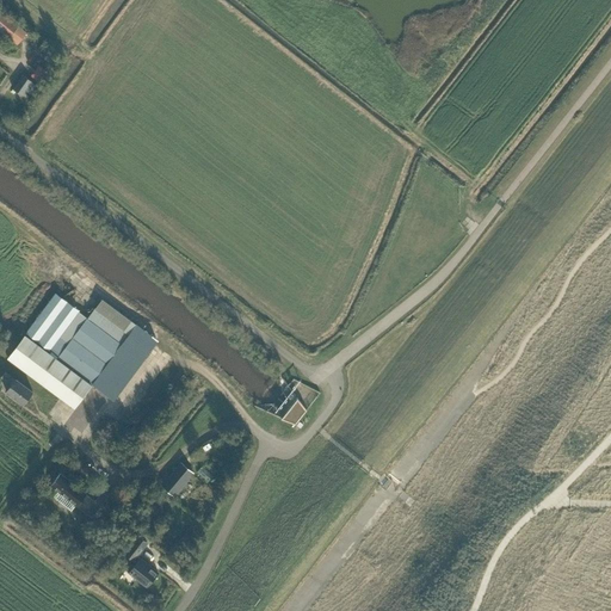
[(0,12),(0,30),(8,38),(18,28),(0,12)]
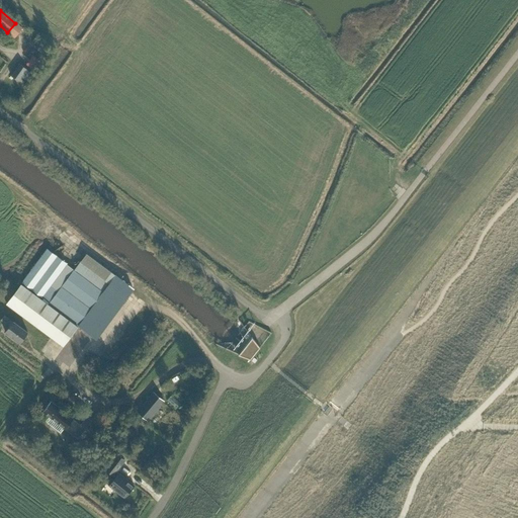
[(19,63),(11,76),(19,81),(27,69),(19,63)]
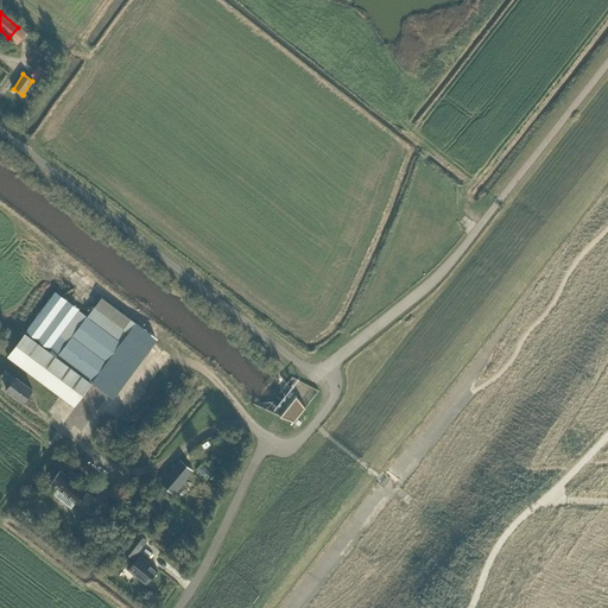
[(24,258),(29,255),(24,246),(19,248),(24,258)]
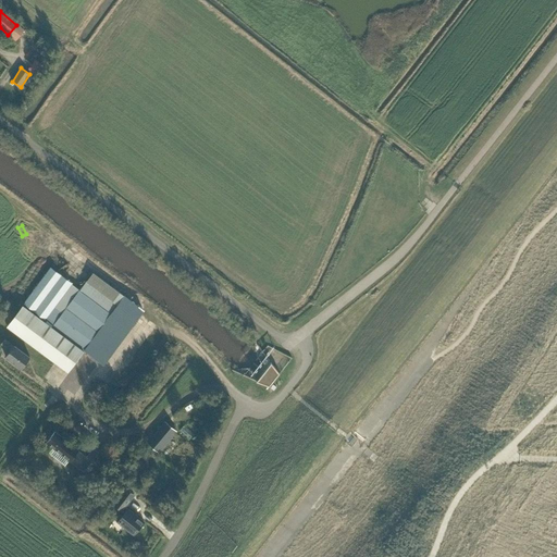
[(353,248),(360,250),(368,230),(360,227),(353,248)]
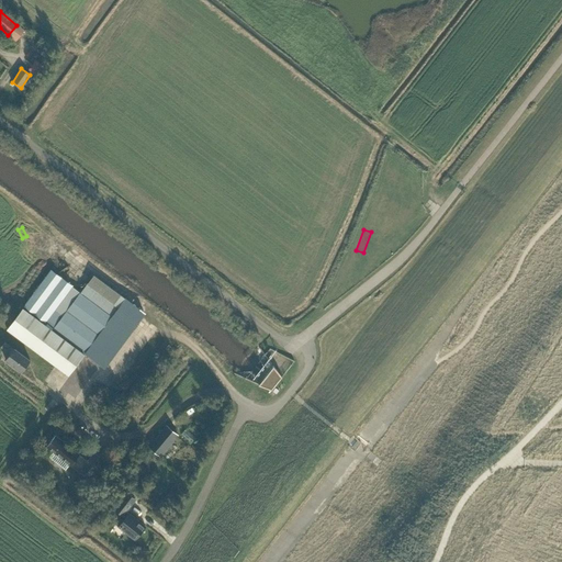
[(36,231),(32,236),(46,246),(51,239),(36,231)]
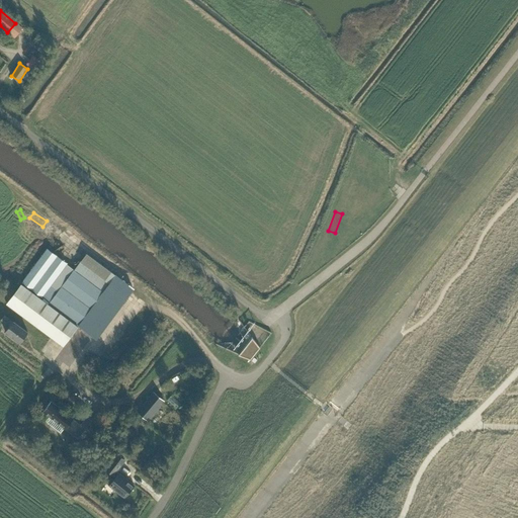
[(27,223),(24,228),(34,232),(36,228),(27,223)]
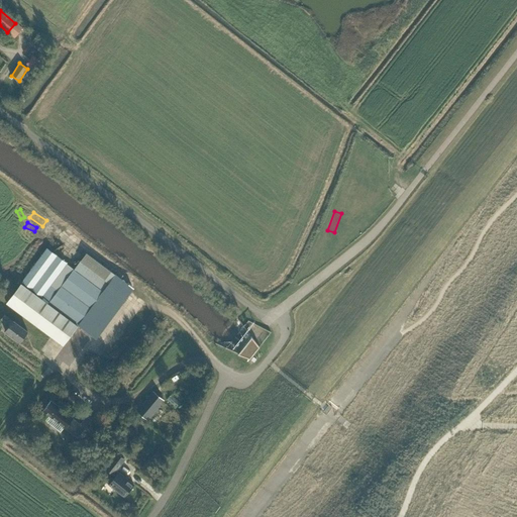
[(17,227),(15,232),(24,235),(26,231),(17,227)]
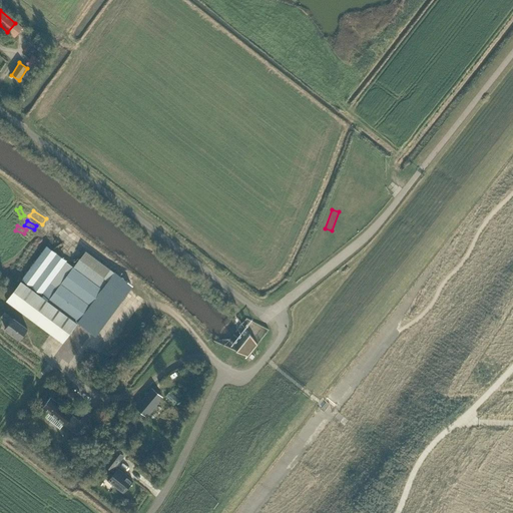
[(46,245),(7,301),(61,344),(102,290),(115,273),(86,250),(79,260),(77,258),(75,261),(77,262),(73,267),(66,262),(66,261),(46,245)]
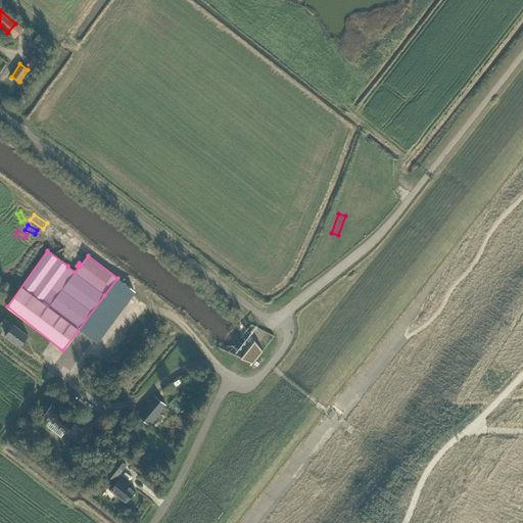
[(5,318),(1,323),(9,330),(5,335),(19,347),(29,336),(5,318)]
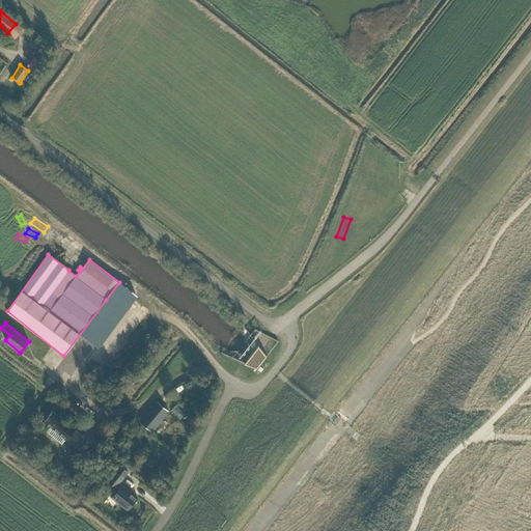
[(245,362),(244,363),(249,365),(251,366),(256,368),(267,356),(263,352),(262,351),(258,345),(257,346),(245,362)]
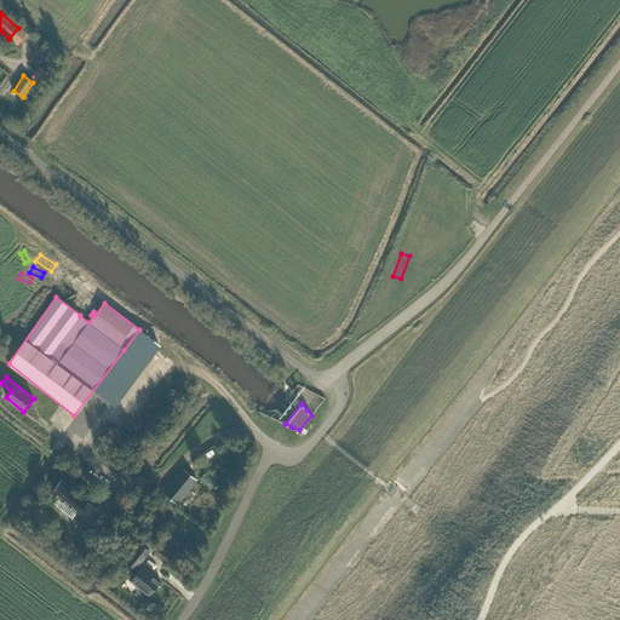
[(165,492),(178,503),(196,481),(184,470),(165,492)]
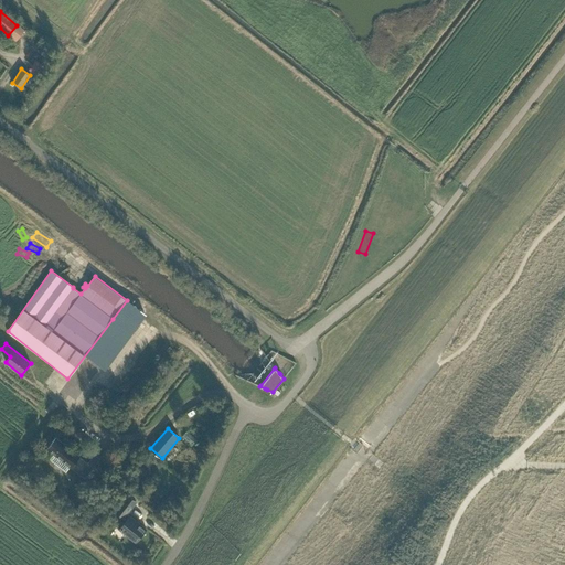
[(194,432),(188,435),(194,446),(201,443),(194,432)]
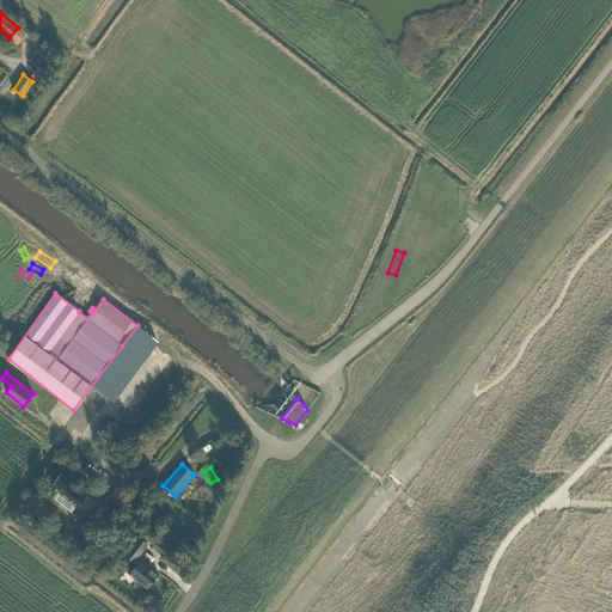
[(53,484),(51,485),(59,491),(55,497),(72,512),(77,506),(92,519),(102,507),(87,495),(61,473),(57,478),(55,478),(53,482),(53,484)]
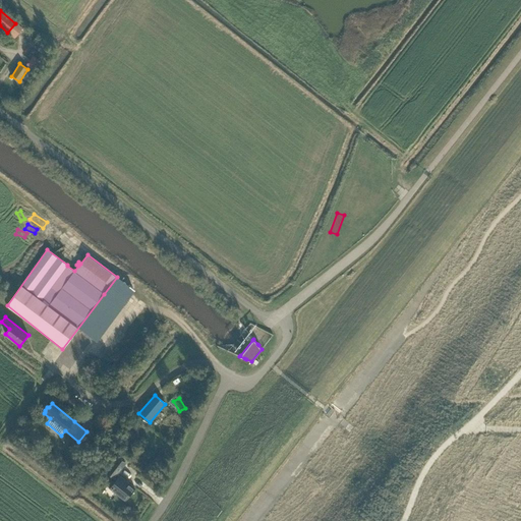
[(118,457),(110,467),(117,472),(125,462),(121,458),(119,457),(118,457)]
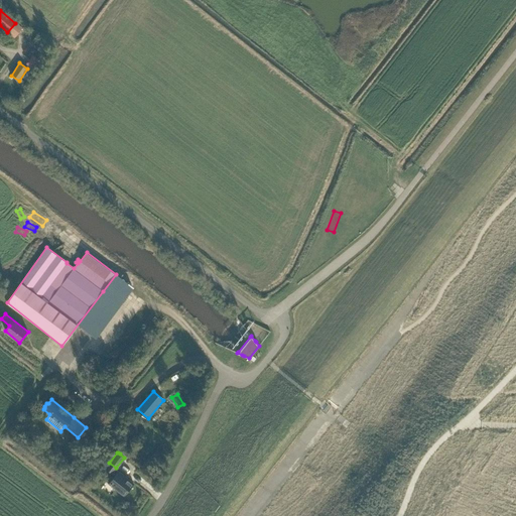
[(109,463),(106,467),(116,475),(109,483),(124,495),(134,482),(119,471),(116,468),(109,463)]
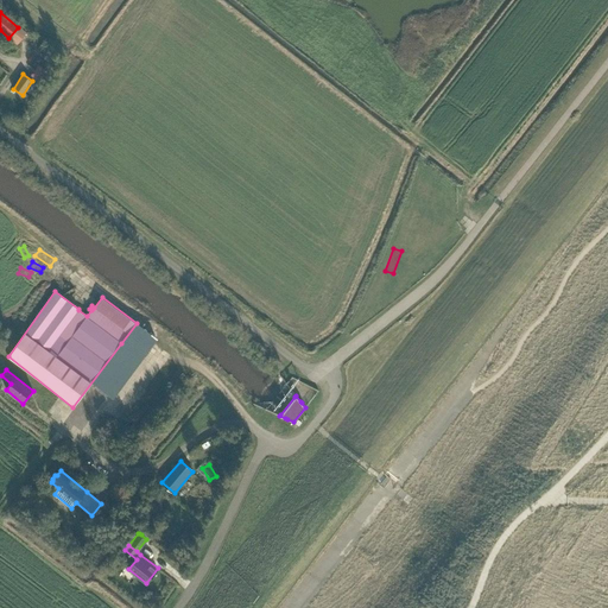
[(149,551),(157,558),(163,553),(154,545),(149,551)]
